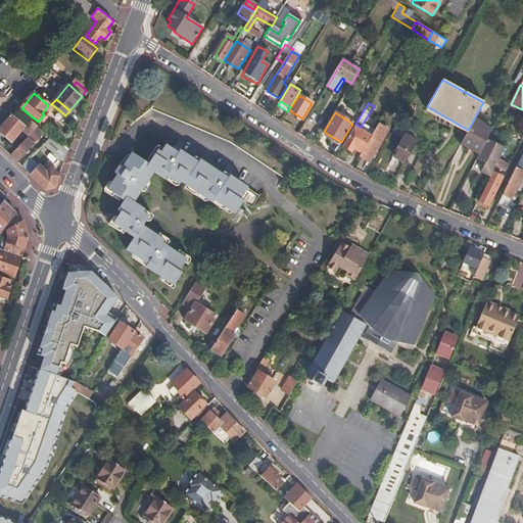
[(21,131),(28,137),(37,126),(31,120),(24,128),(11,116),(0,130),(0,132),(12,143),(21,131)]
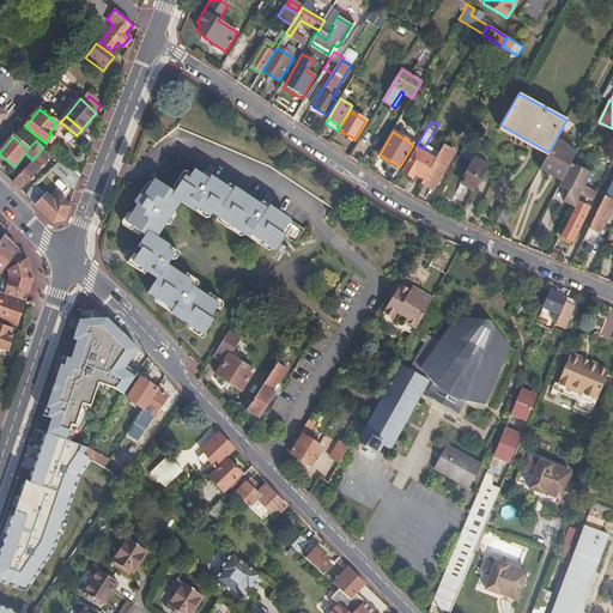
[(539,170),(560,182),(576,152),(554,141),(548,152),(539,170)]
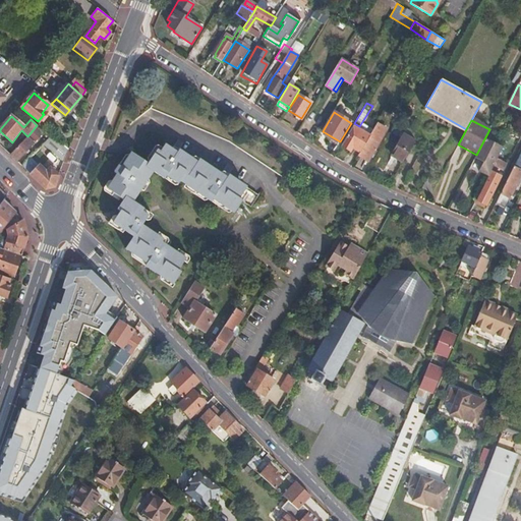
[(360,151),(358,155),(368,161),(372,155),(374,151),(387,129),(377,123),(369,136),(360,151)]
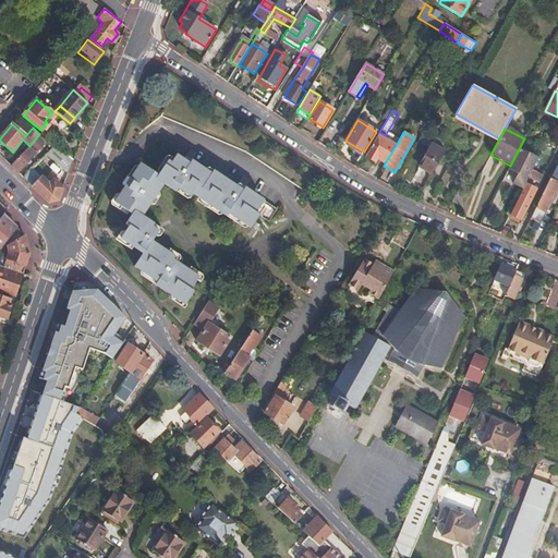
[(378,157),(386,161),(396,146),(377,135),(365,155),(376,161),(378,157)]
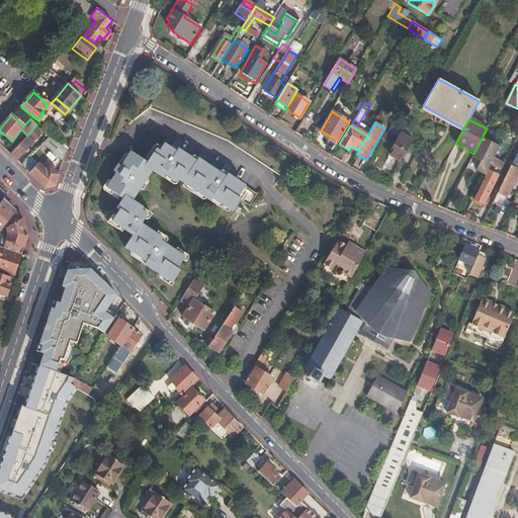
[(390,154),(402,161),(414,140),(402,133),(390,154)]
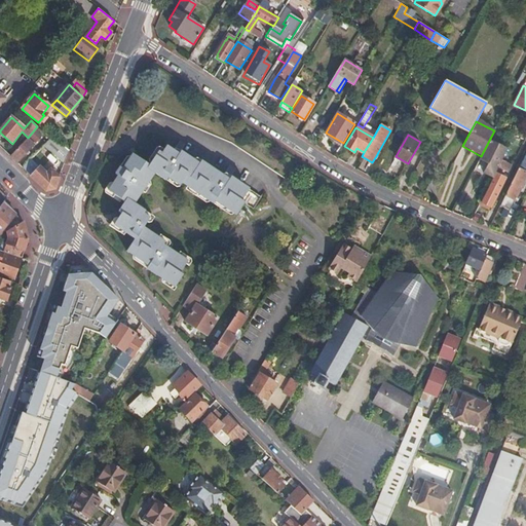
[(67,157),(70,150),(51,137),(31,158),(35,162),(50,146),(67,157)]
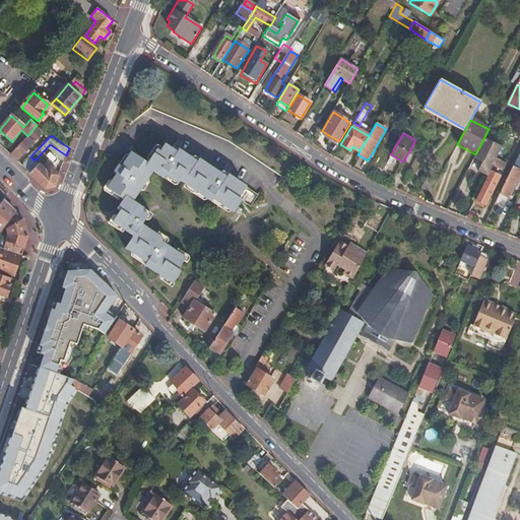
[(26,136),(10,154),(16,159),(33,141),(26,136)]
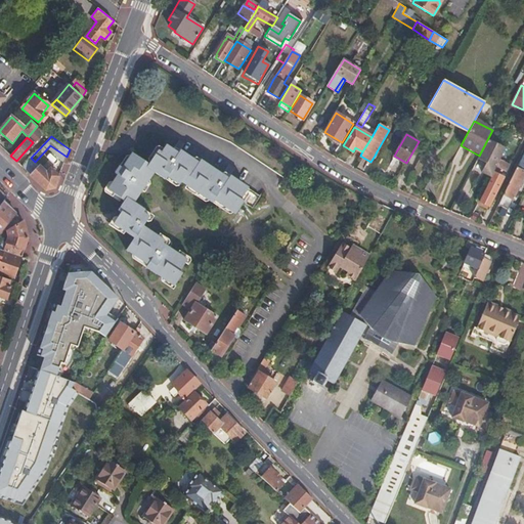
[(482,172),(491,176),(492,174),(500,159),(506,149),(487,140),(479,156),(478,158),(487,163),(482,172)]
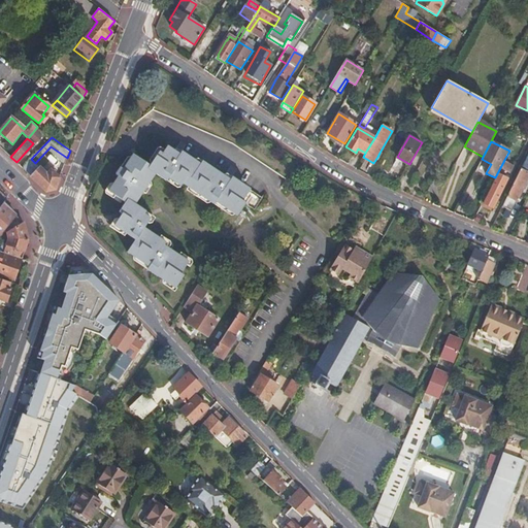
[(114,177),(105,192),(123,203),(116,212),(120,215),(110,228),(132,241),(125,255),(146,268),(144,271),(174,290),(183,277),(178,275),(186,263),(160,246),(162,243),(140,230),(145,221),(138,217),(140,213),(129,206),(150,174),(162,183),(164,179),(176,187),(177,185),(209,204),(210,203),(233,217),(243,201),(252,206),(260,193),(229,173),(227,176),(199,159),(197,162),(178,150),(176,153),(164,144),(158,154),(155,152),(146,165),(129,155),(120,169),(117,168),(111,175),(114,177)]
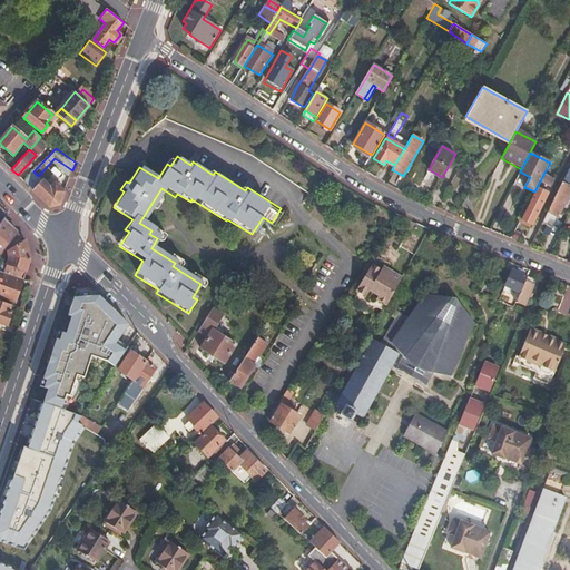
[(33,189),(50,206),(59,204),(64,193),(55,184),(50,188),(38,176),(33,172),(25,182),(33,189)]
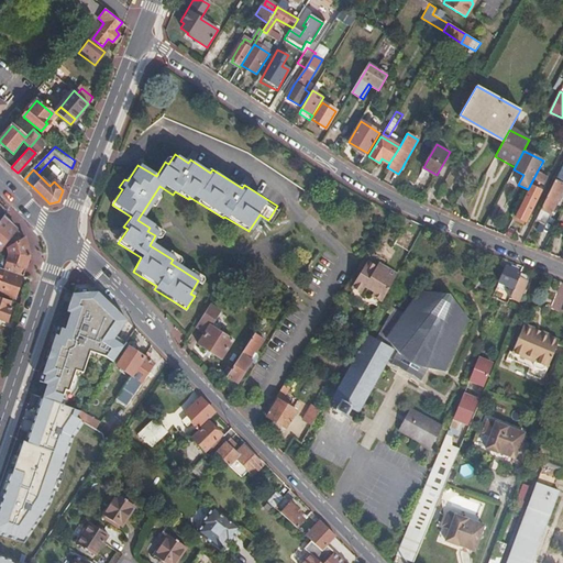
[(525,197),(515,217),(526,222),(541,190),(537,188),(541,179),(545,181),(549,176),(538,170),(529,187),(525,197)]
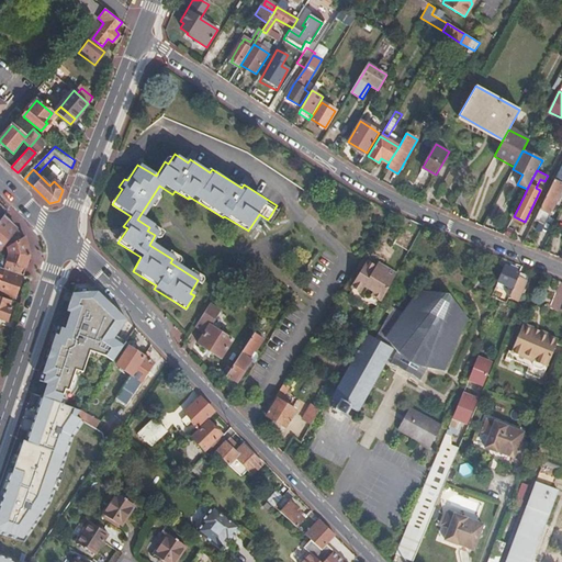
[(561,183),(553,180),(535,220),(546,224),(561,190),(561,183)]
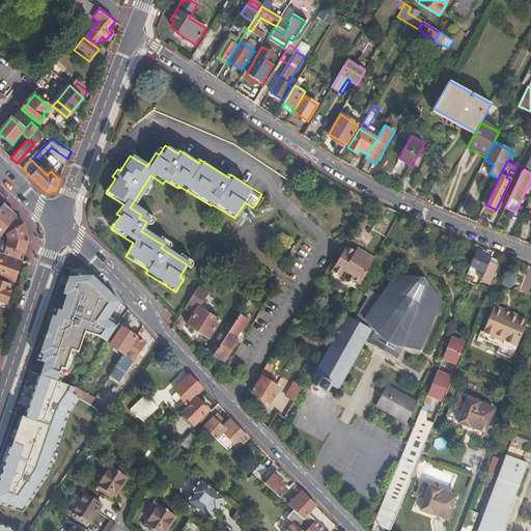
[(430,192),(440,197),(446,186),(437,182),(430,192)]
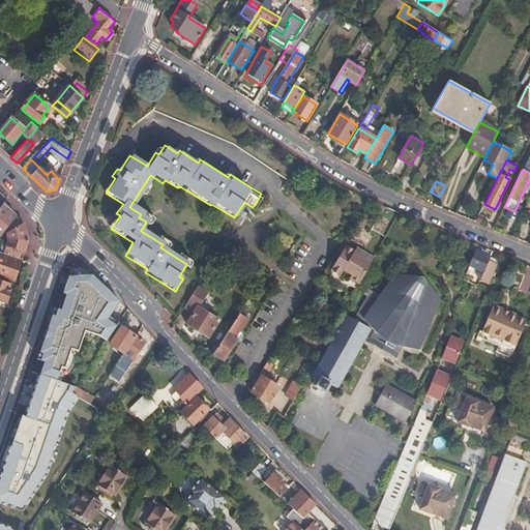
[(18,217),(3,204),(0,208),(0,238),(5,233),(18,217)]
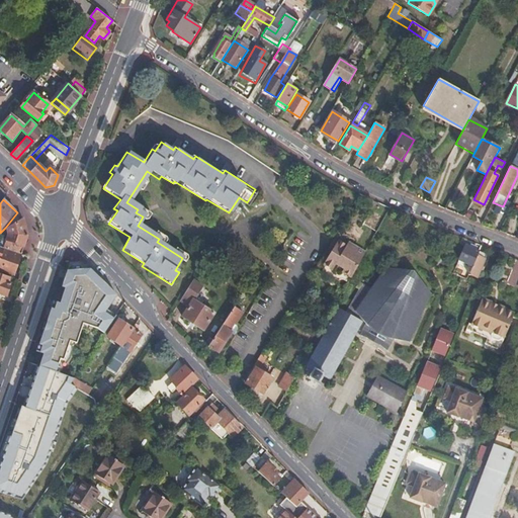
[(22,218),(17,212),(5,228),(7,229),(9,238),(7,243),(0,240),(0,247),(20,254),(27,236),(22,218)]
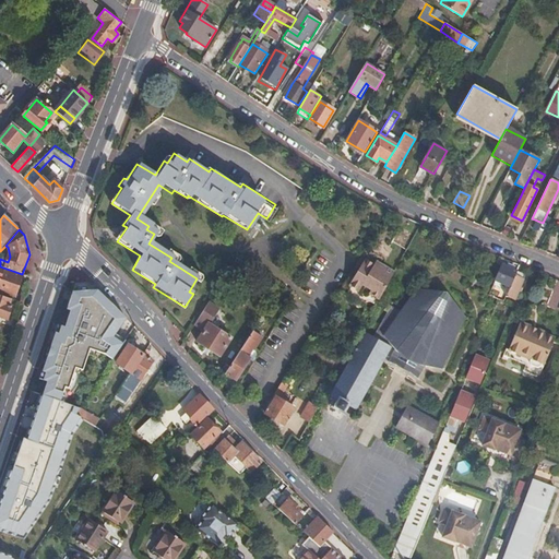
[(379,299),(393,272),(384,266),(382,270),(364,260),(349,286),(358,292),(361,286),(370,290),(368,294),(379,299)]
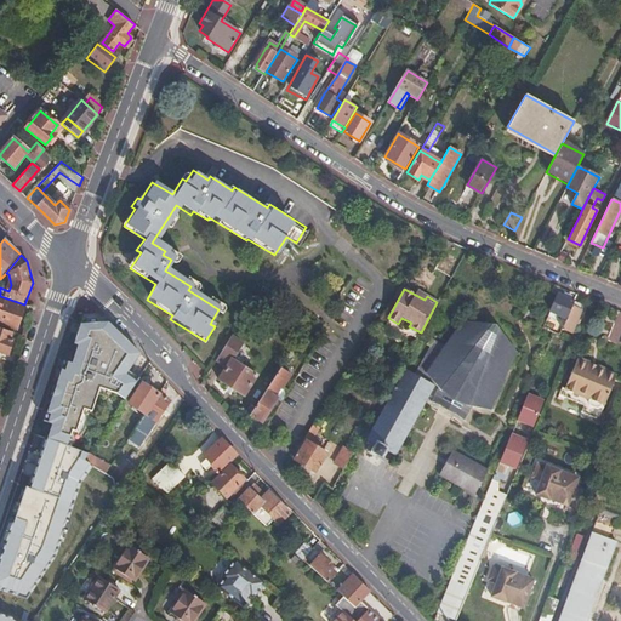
[(567,318),(574,301),(558,295),(551,311),(567,318)]
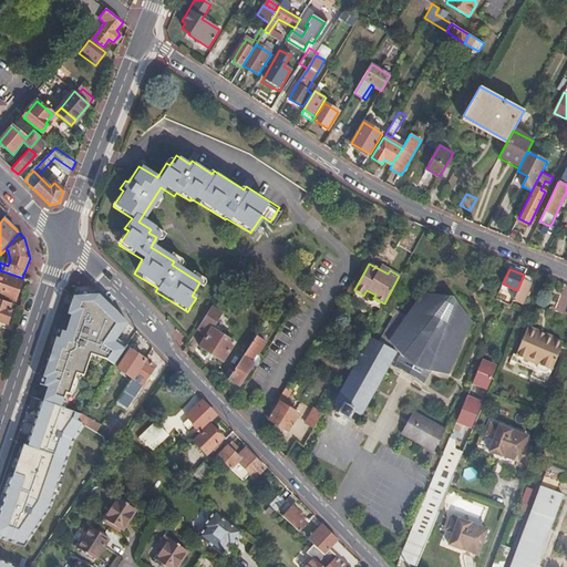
[(0,288),(0,295),(16,299),(22,280),(4,275),(2,280),(0,279),(0,288)]
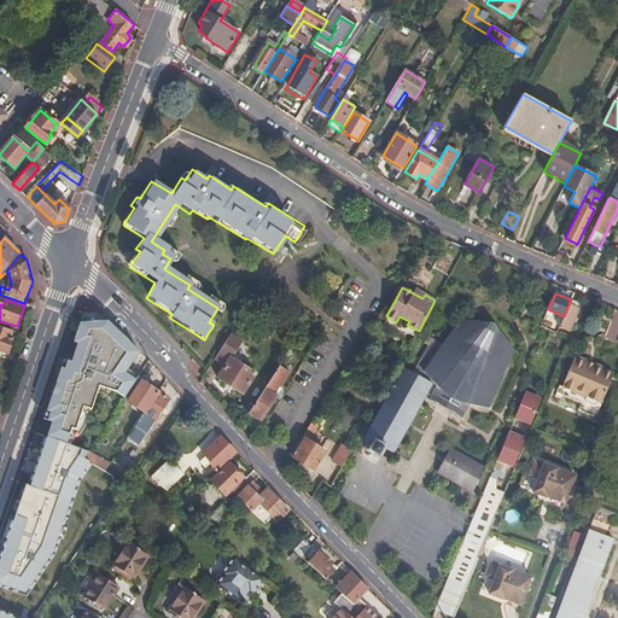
[(579,303),(571,299),(564,316),(560,327),(569,330),(579,303)]
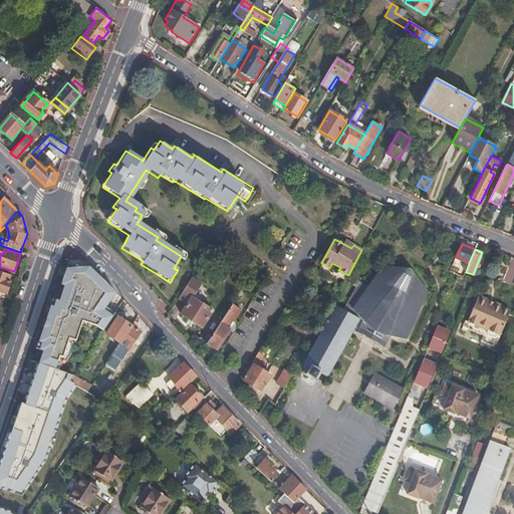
[(513,285),(513,259),(512,259),(502,280),(513,285)]
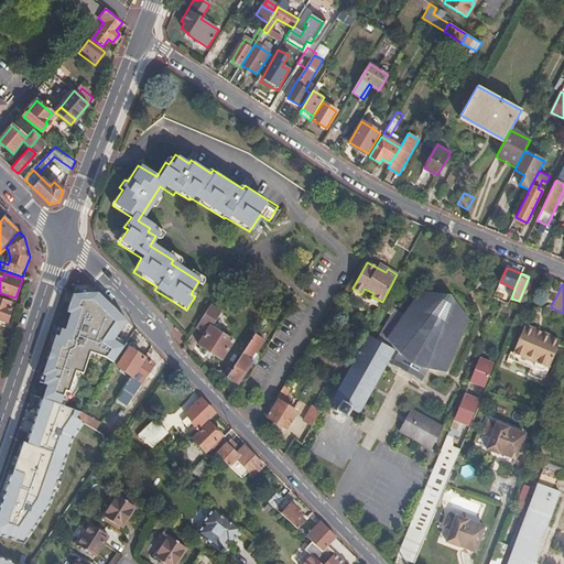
[(279,297),(291,306),(295,300),(283,291),(279,297)]
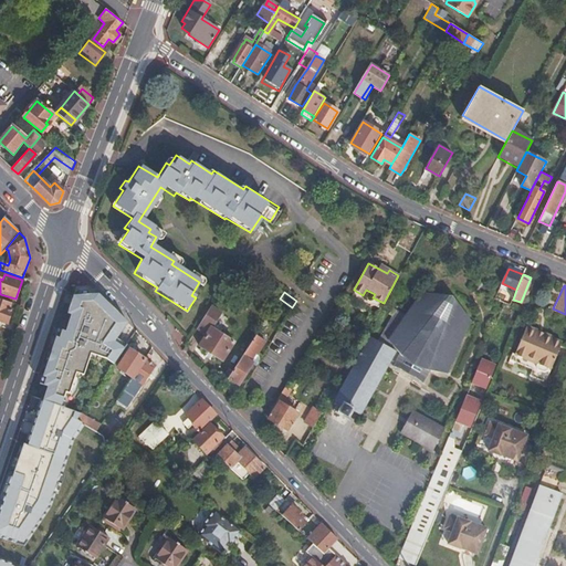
[(437,295),(435,299),(435,303),(420,295),(404,318),(394,313),(376,345),(369,341),(334,401),(343,406),(339,412),(346,416),(349,409),(359,415),(389,360),(394,363),(391,366),(401,370),(402,367),(413,377),(412,379),(419,386),(429,376),(447,375),(470,321),(457,311),(460,308),(460,306),(460,304),(460,303),(460,302),(459,300),(458,296),(456,294),(453,293),(452,292),(451,292),(449,292),(444,292),(442,292),(440,293),(438,294),(437,295)]
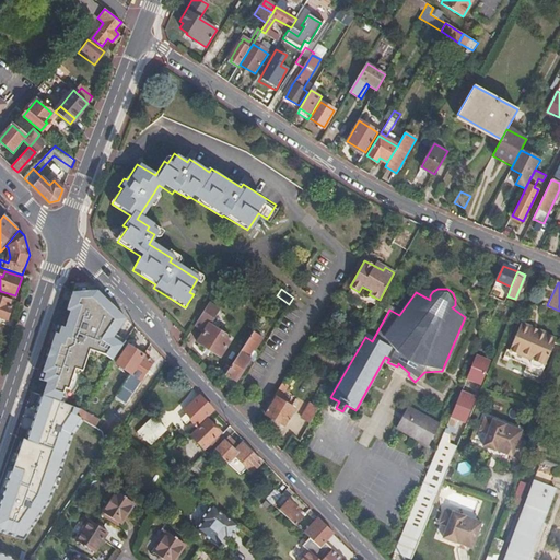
[(97,290),(71,291),(39,381),(0,493),(0,529),(24,538),(48,501),(71,434),(89,411),(65,403),(77,370),(84,373),(90,350),(114,359),(125,345),(114,337),(128,321),(97,290)]
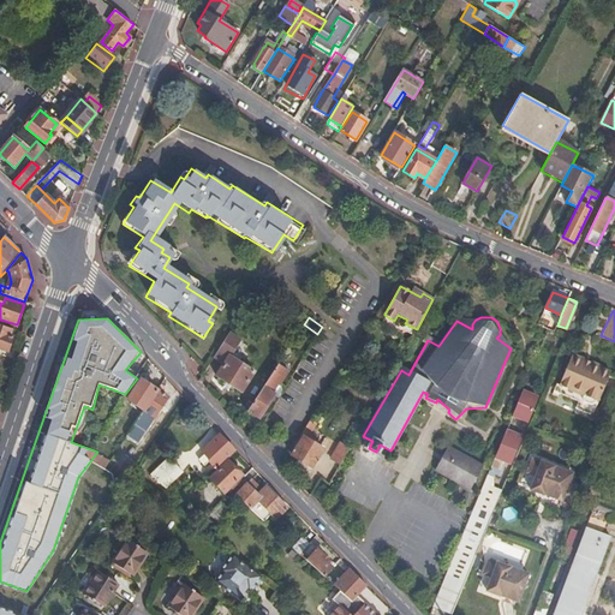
[(548,329),(554,332),(556,327),(544,322),(542,328),(548,329)]
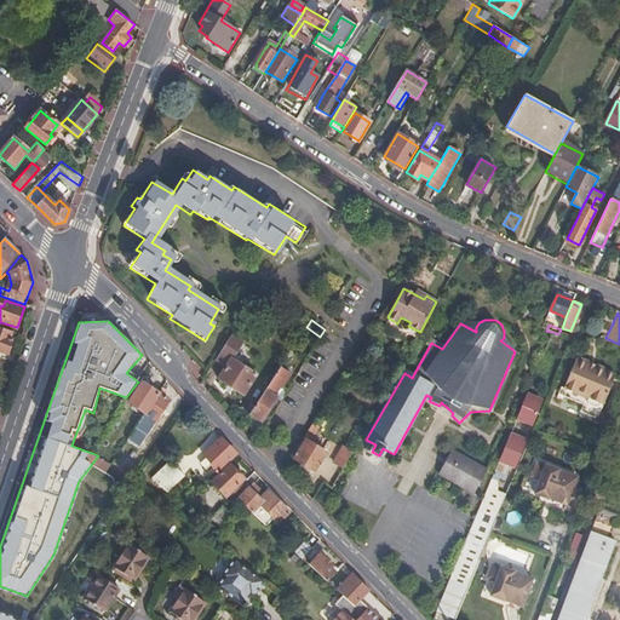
[(10,339),(12,331),(0,327),(0,352),(7,355),(12,340),(10,339)]
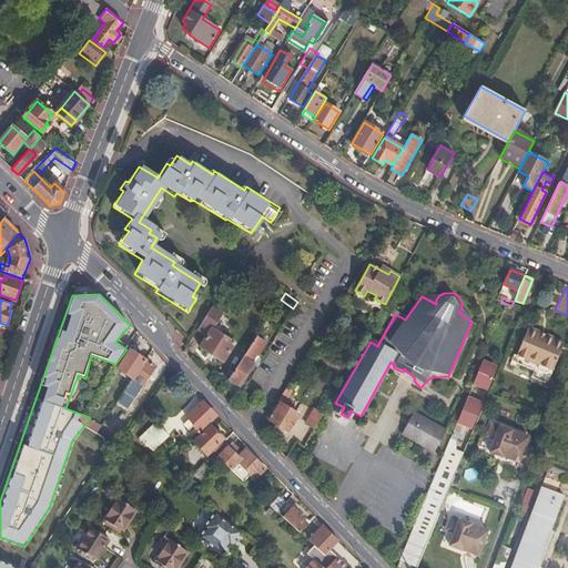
[(211,307),(196,331),(206,336),(200,346),(223,362),(235,344),(226,337),(229,334),(225,332),(222,335),(212,328),(220,317),(222,314),(217,311),(211,307)]
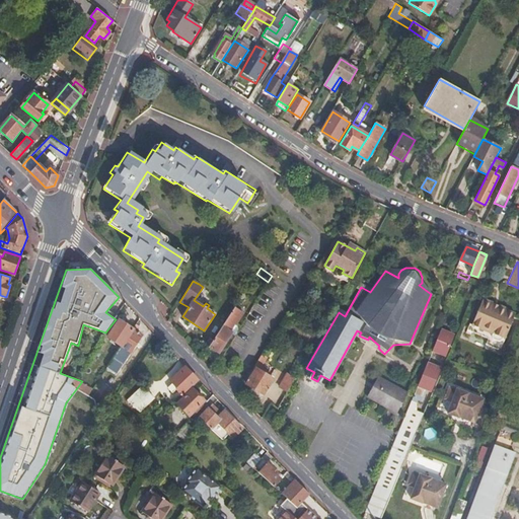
[(483,299),(469,330),(488,339),(485,345),(500,350),(514,314),(505,310),(506,309),(498,305),(498,307),(493,305),(493,303),(483,299)]
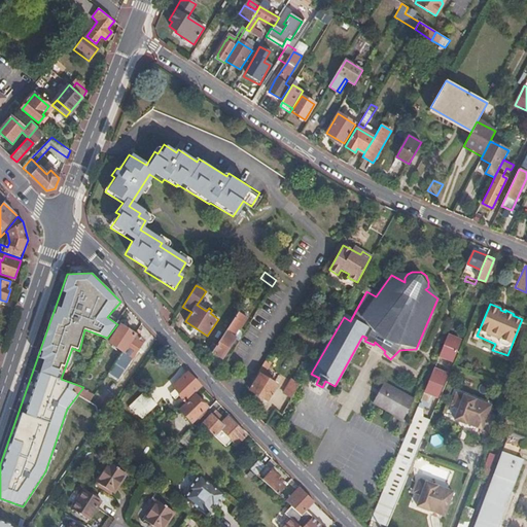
[(236,315),(212,352),(222,358),(235,339),(233,338),(239,328),(241,329),(247,318),(238,312),(236,315)]
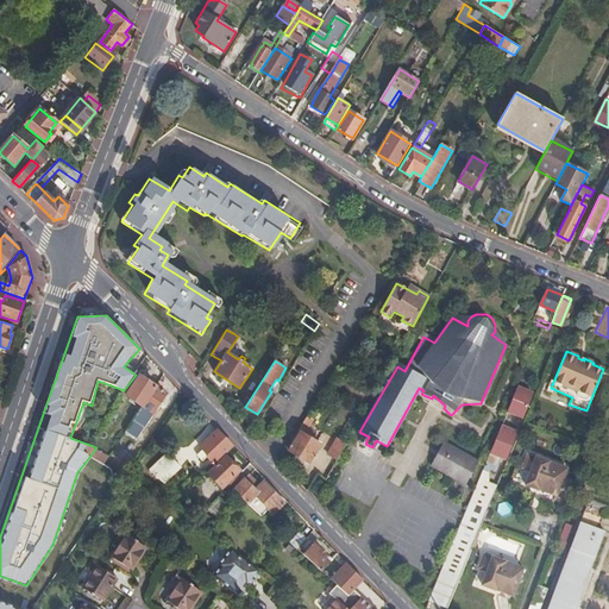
[(142,407),(155,387),(139,376),(125,396),(142,407)]
